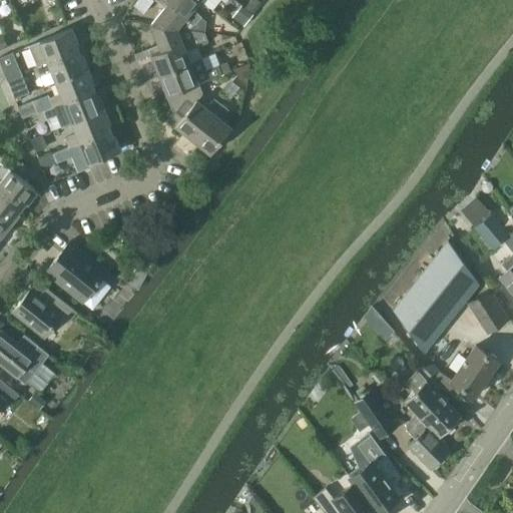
[(156,0),(166,8),(153,24),(189,30),(190,30),(205,32),(205,30),(196,23),(188,16),(167,0),(156,0)]
